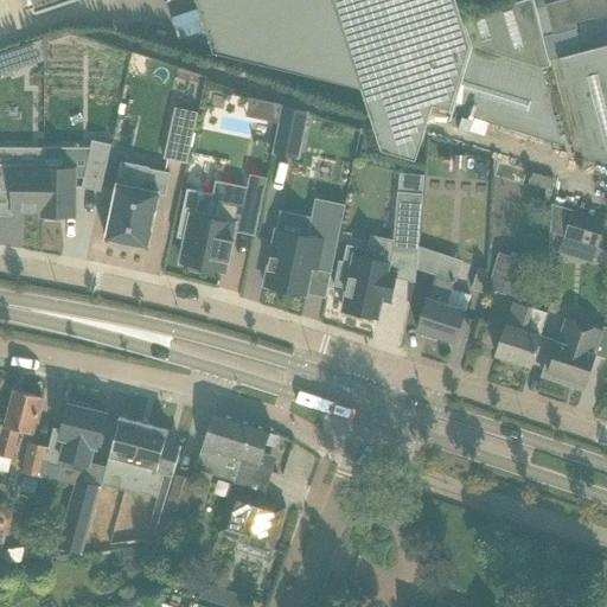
[(30,0),(34,12),(70,0),(30,0)]
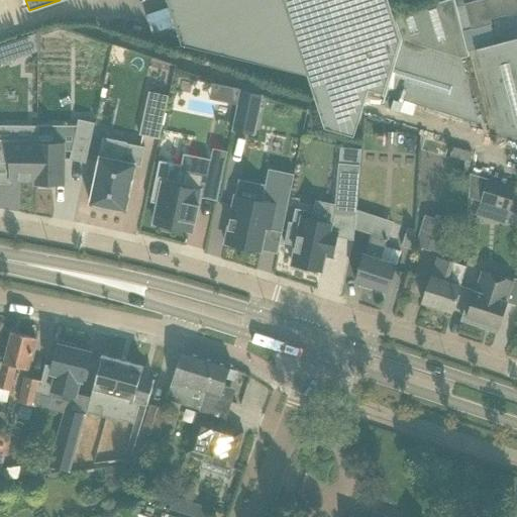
[(149,31),(168,26),(165,15),(161,15),(157,0),(142,4),(149,31)]
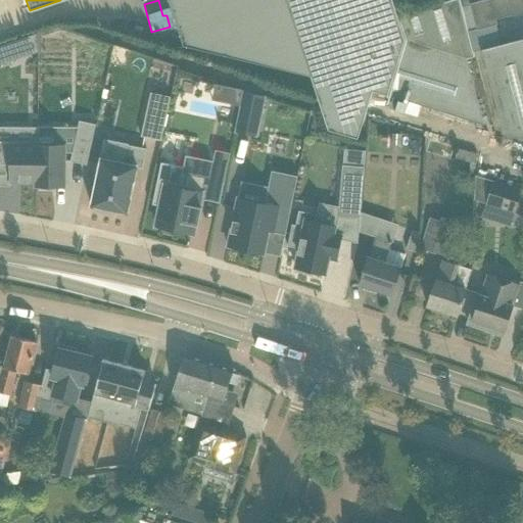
[(308,78),(284,0),(168,0),(183,45),(308,78)]
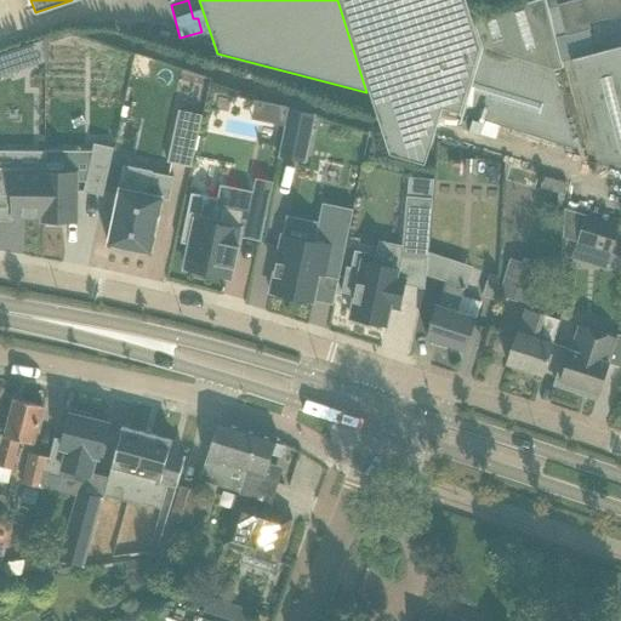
[(416,109),(382,0),(337,0),(366,92),(385,153),(425,165),(439,117),(416,109)]
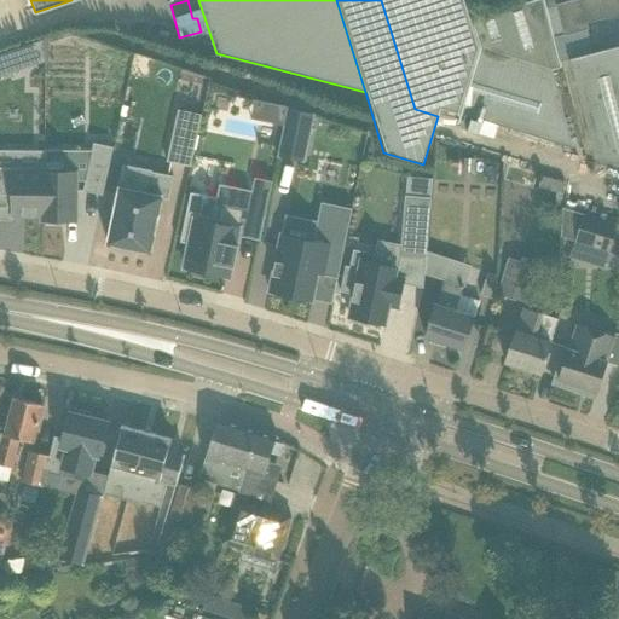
[(560,67),(542,0),(527,0),(470,19),(464,0),(381,0),(415,109),(438,116),(440,106),(573,149),(551,68),(560,67)]
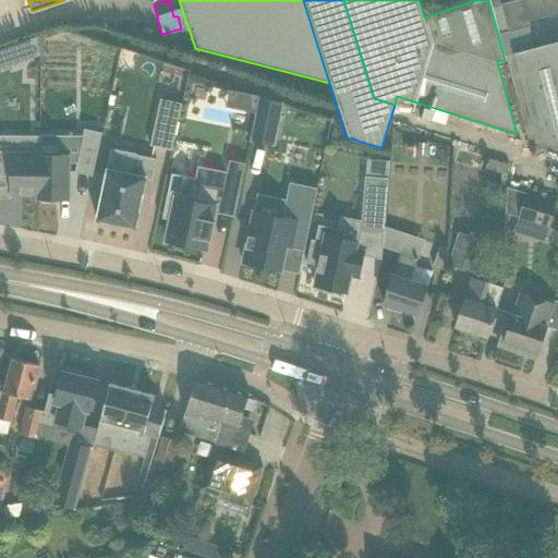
[(557,0),(518,0),(509,2),(508,0),(489,0),(492,8),(501,5),(508,33),(530,26),(529,21),(557,13),(557,0)]
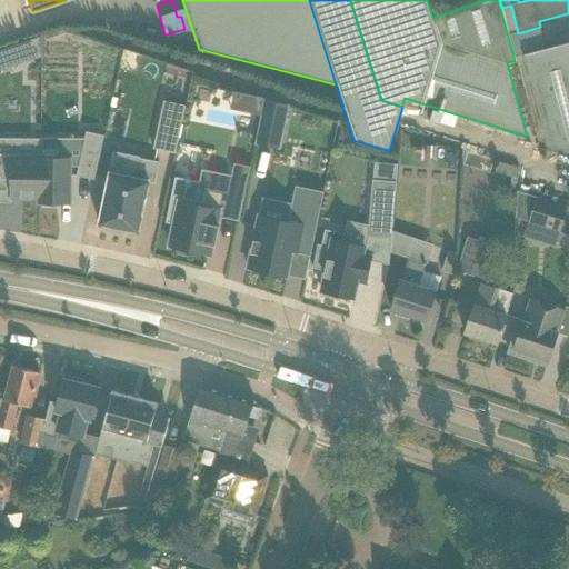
[(568,42),(523,55),(529,76),(548,148),(568,150),(568,42)]
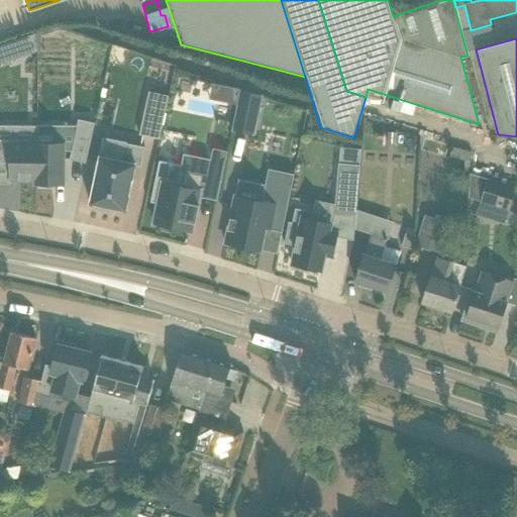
[(240,91),(232,130),(253,135),(262,95),(240,91)]
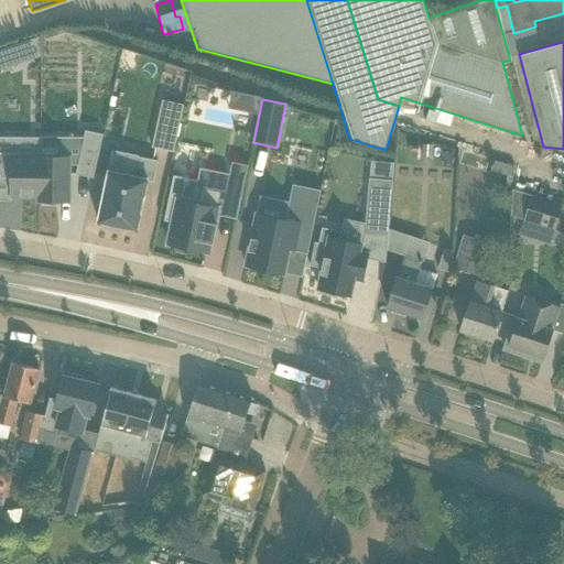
[(162,102),(151,149),(173,154),(183,107),(162,102)]
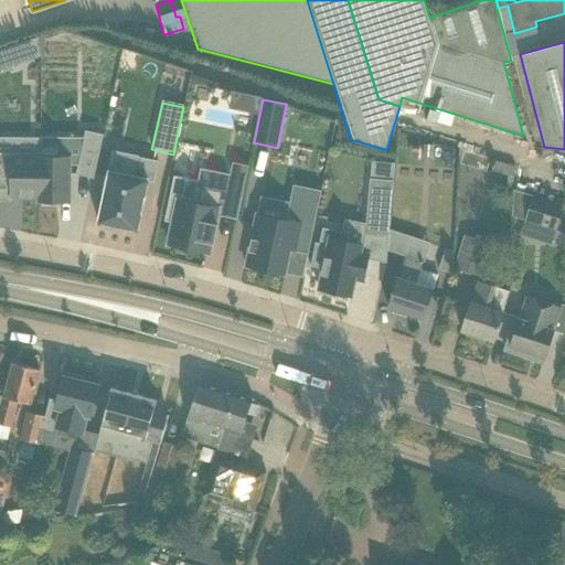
[(85,130),(75,174),(93,179),(103,135),(85,130)]
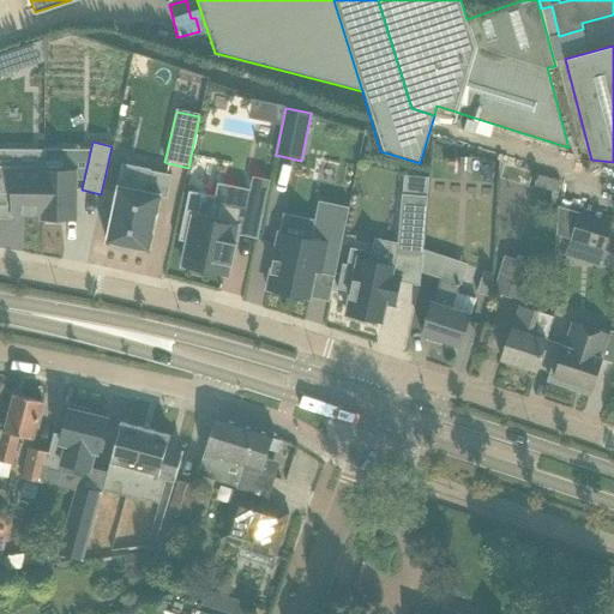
[(461,158),(459,172),(470,172),(470,158),(461,158)]
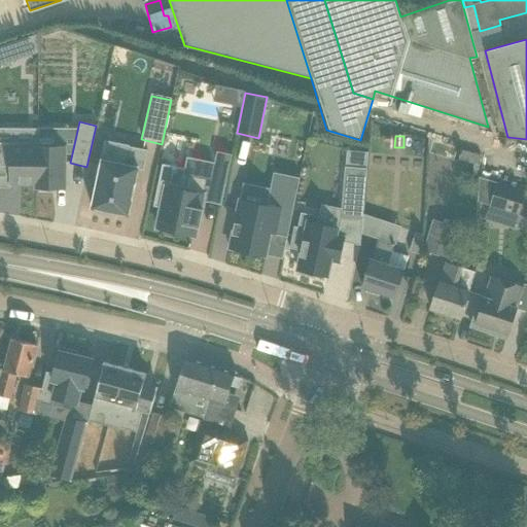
[(0,166),(10,167),(10,183),(36,184),(37,184),(37,147),(38,147),(38,143),(36,143),(0,142),(0,166)]
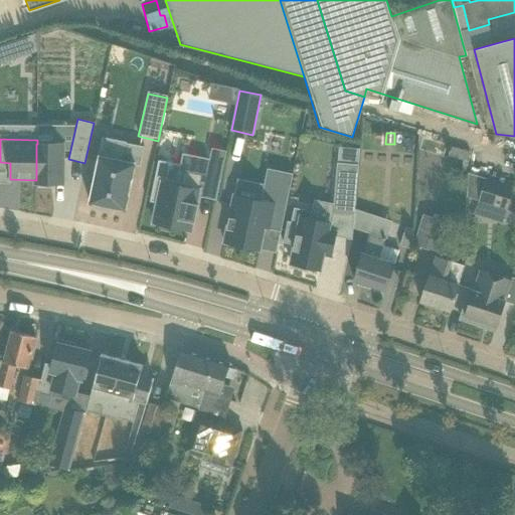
[(35,180),(35,184),(63,184),(63,144),(36,144),(36,180),(35,180)]
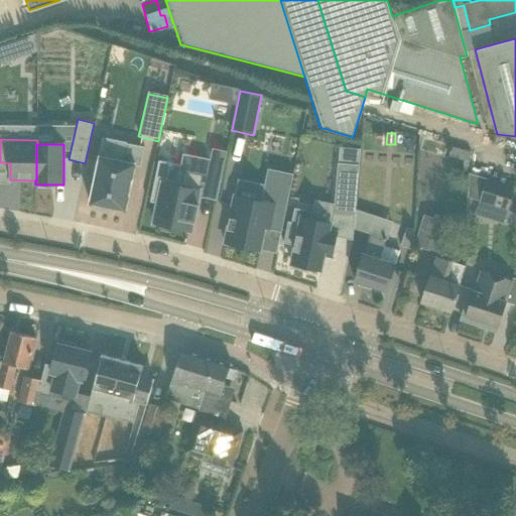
[(99,158),(89,206),(94,207),(93,210),(108,214),(109,210),(124,213),(134,166),(139,167),(144,148),(125,144),(121,163),(99,158)]
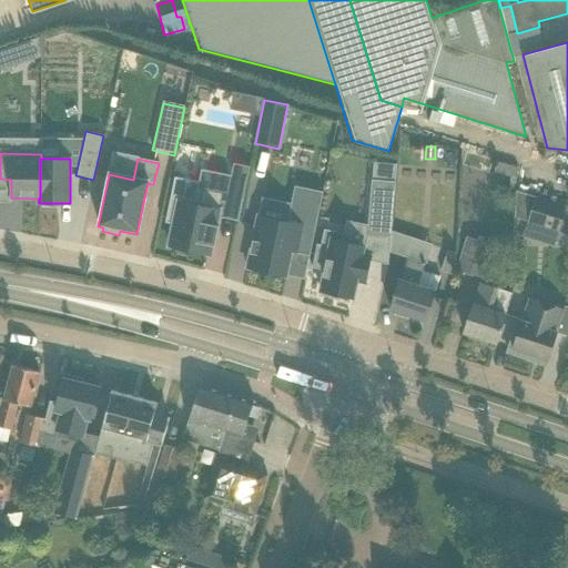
[(494,172),(516,179),(516,168),(497,161),(494,172)]
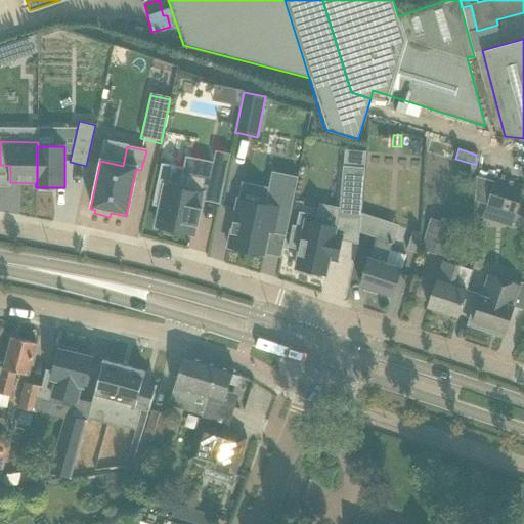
[(214,168),(212,175),(210,174),(209,180),(224,183),(230,154),(215,150),(212,167),(214,168)]
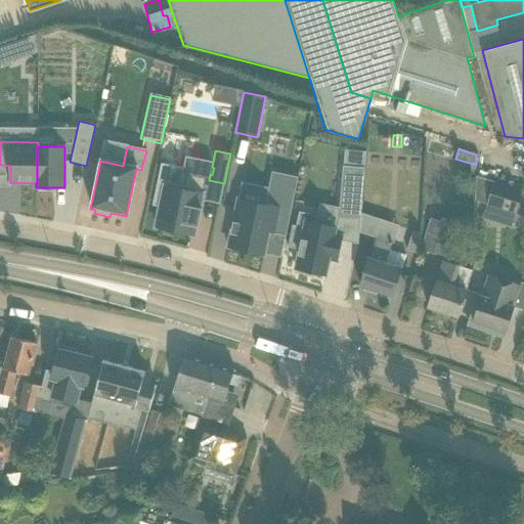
[(198,225),(202,208),(200,208),(206,178),(183,174),(184,168),(161,163),(151,205),(160,207),(156,227),(193,234),(195,225),(198,225)]
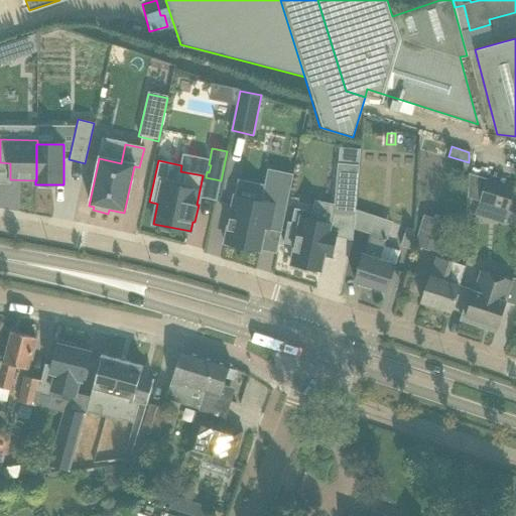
[(339,165),(335,214),(355,216),(356,211),(359,166),(339,165)]
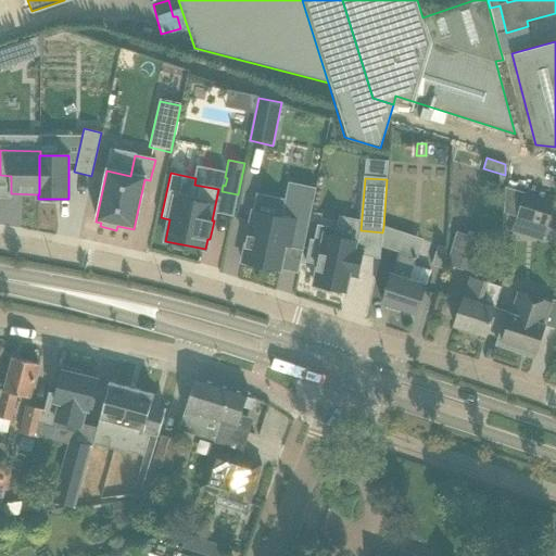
[(469,180),(469,190),(478,190),(478,181),(469,180)]
